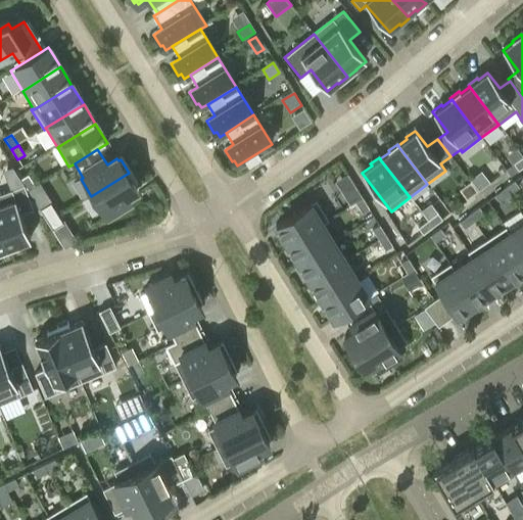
[(518,172),(522,168),(522,157),(513,164),(518,172)]
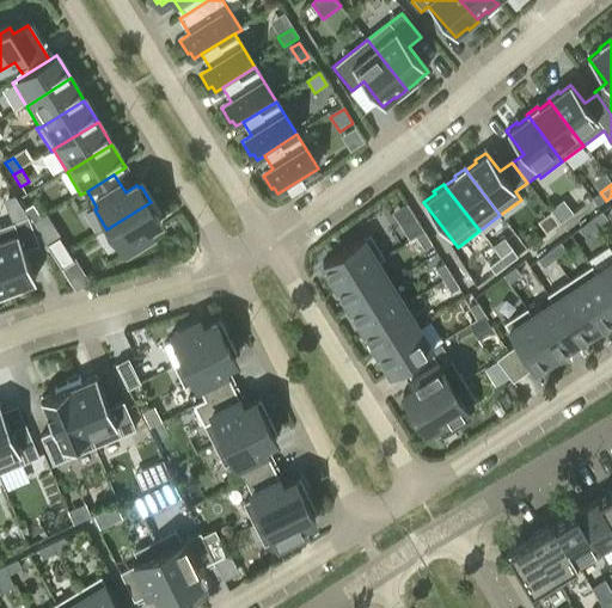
[(526,208),(551,233),(573,210),(563,201),(555,210),(539,195),(526,208)]
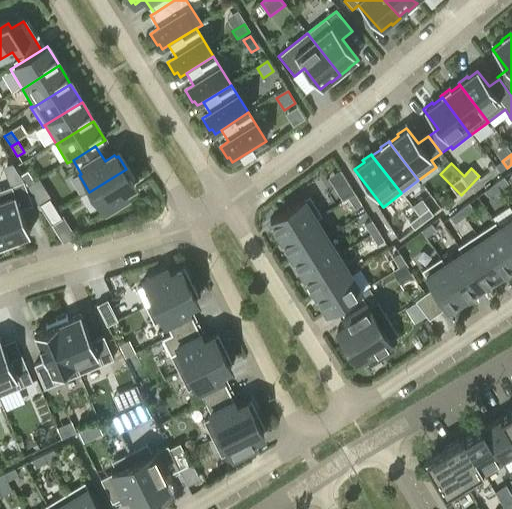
[(126,169),(89,192),(100,209),(102,207),(107,215),(120,207),(118,204),(128,198),(124,192),(134,186),(132,183),(134,182),(126,169)]
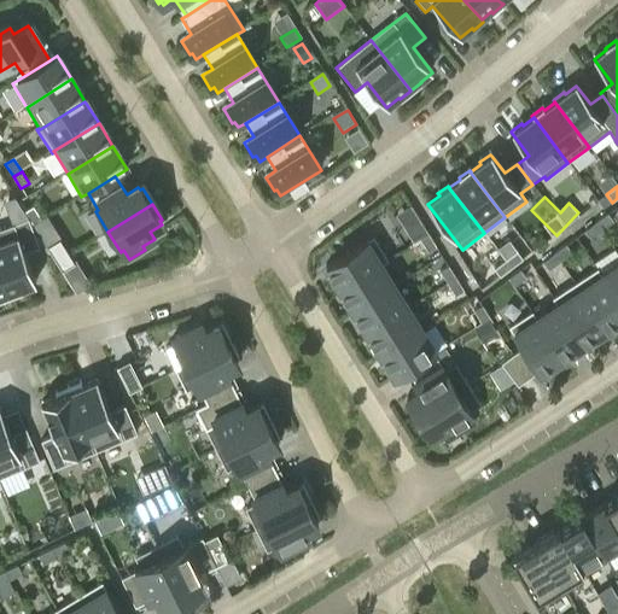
[(24,214),(33,226),(41,221),(33,208),(24,214)]
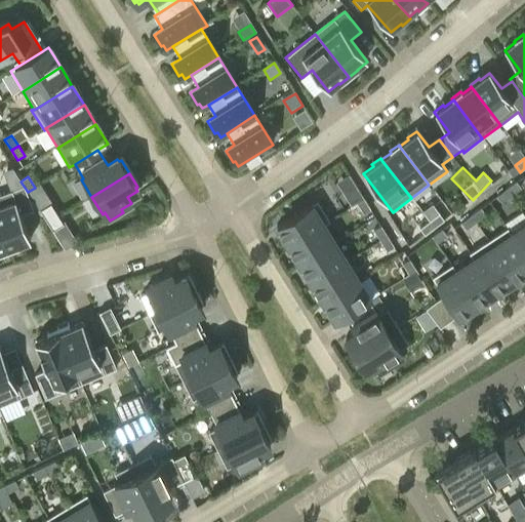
[(516,183),(507,191),(512,197),(522,190),(516,183)]
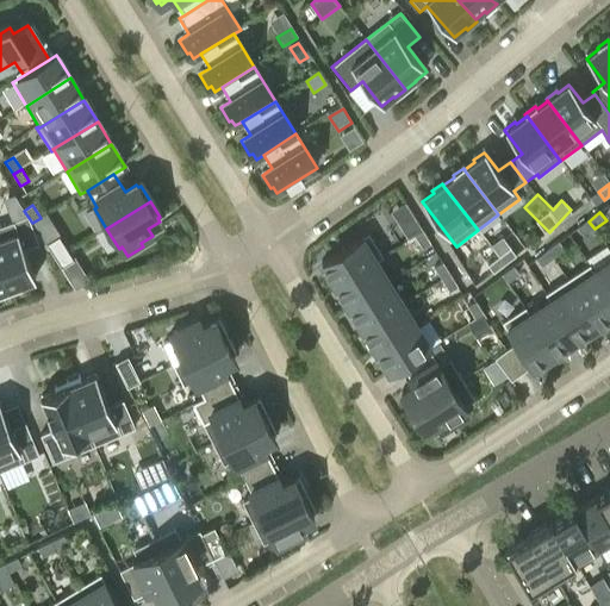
[(29,218),(0,227),(0,266),(10,292),(22,288),(22,286),(36,281),(24,251),(38,247),(29,218)]
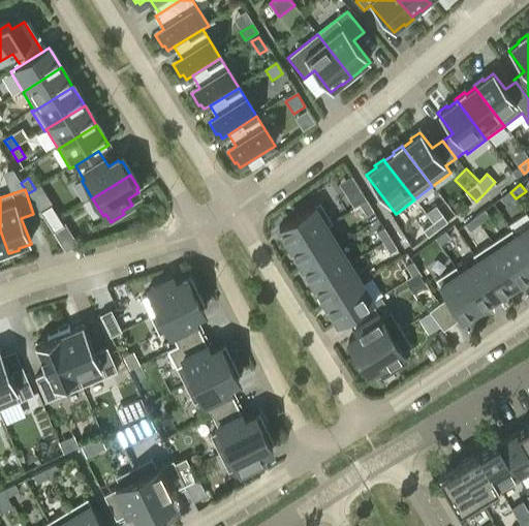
[(516,198),(510,192),(500,199),(505,207),(516,198)]
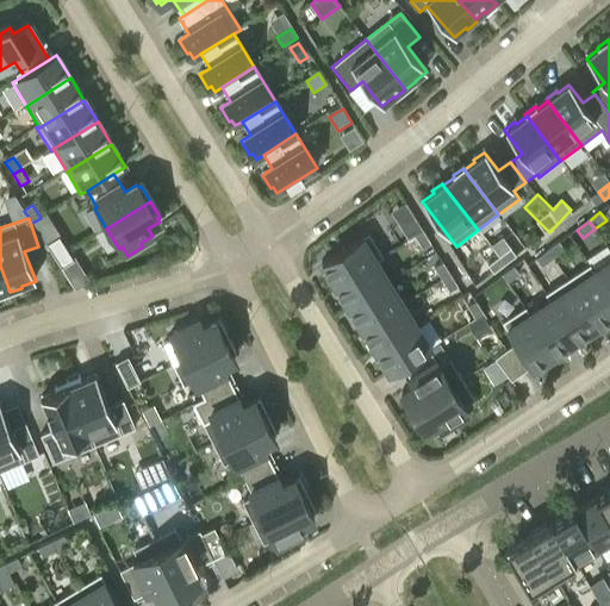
[(416,223),(402,231),(409,242),(423,232),(416,223)]
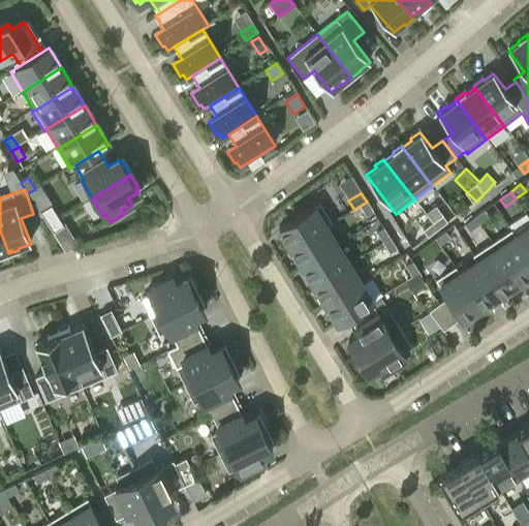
[(367,203),(360,207),(366,217),(373,213),(367,203)]
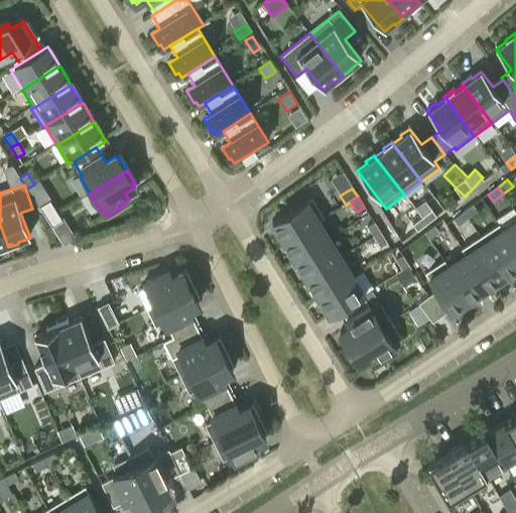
[(312,199),(272,223),(284,243),(317,222),(318,223),(325,219),(312,199)]
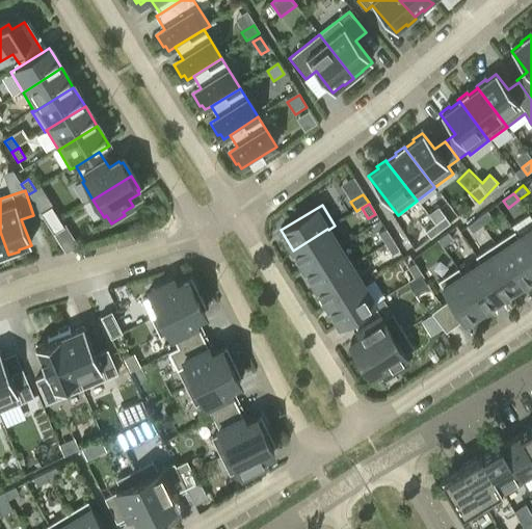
[(41,215),(47,226),(57,218),(51,208),(41,215)]
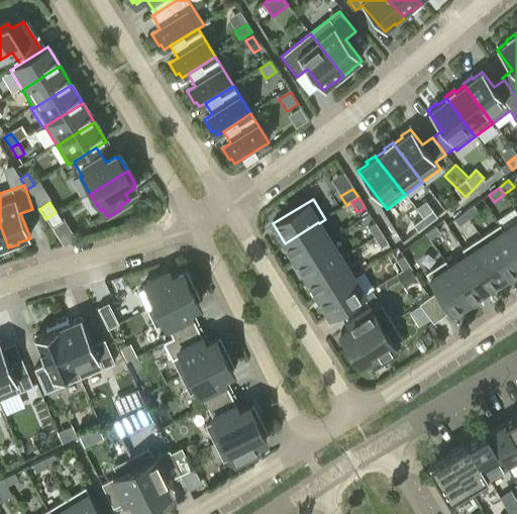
[(463,214),(469,220),(479,213),(474,206),(463,214)]
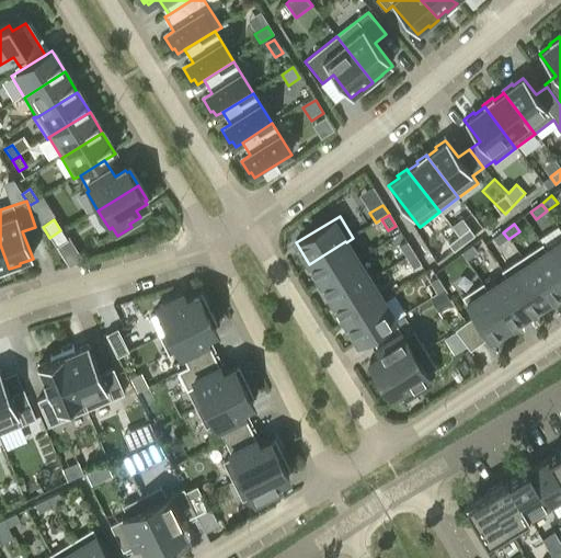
[(68,241),(60,230),(49,238),(56,248),(68,241)]
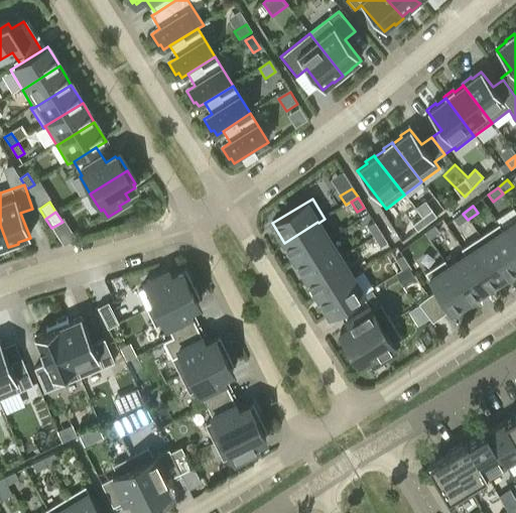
[(422,219),(426,225),(436,218),(431,212),(422,219)]
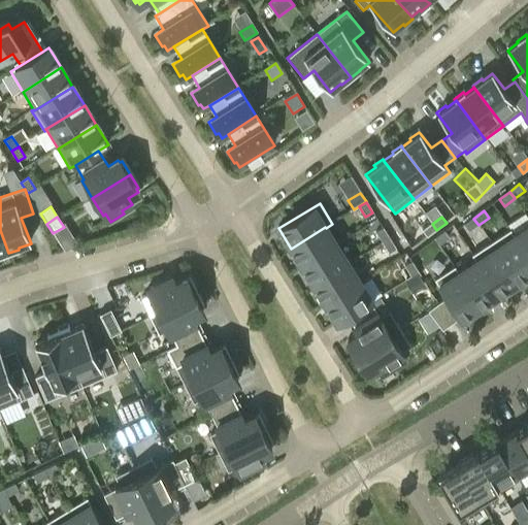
[(464,226),(469,232),(479,225),(473,219),(464,226)]
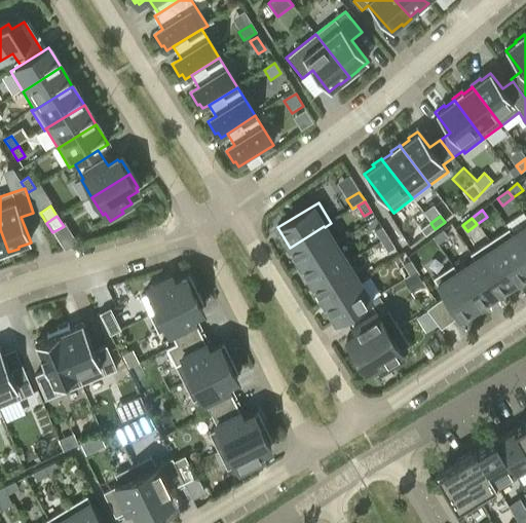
[(435,229),(430,223),(420,230),(425,237),(435,229)]
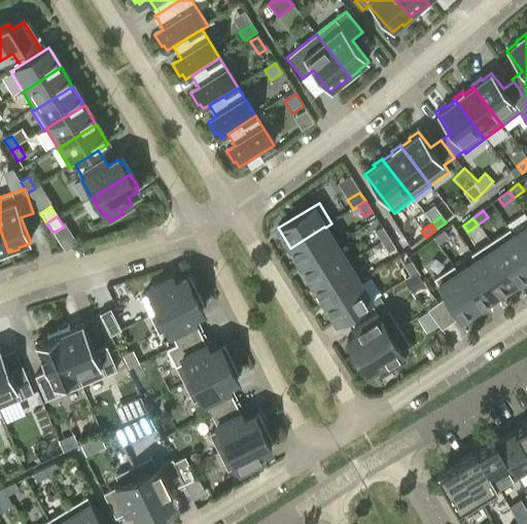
[(324,226),(290,248),(302,267),(337,245),(325,228),(324,226)]
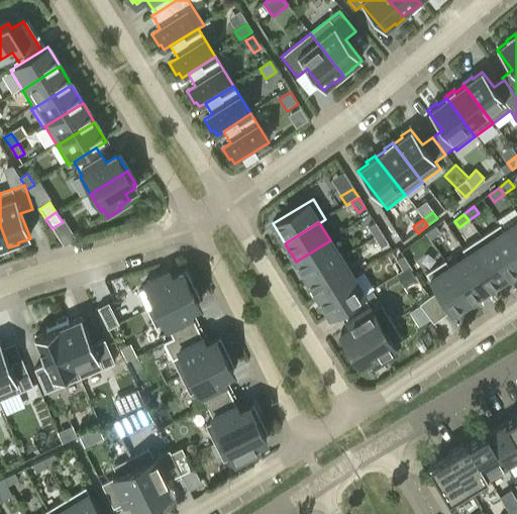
[(516,222),(504,231),(503,232),(516,253),(516,222)]
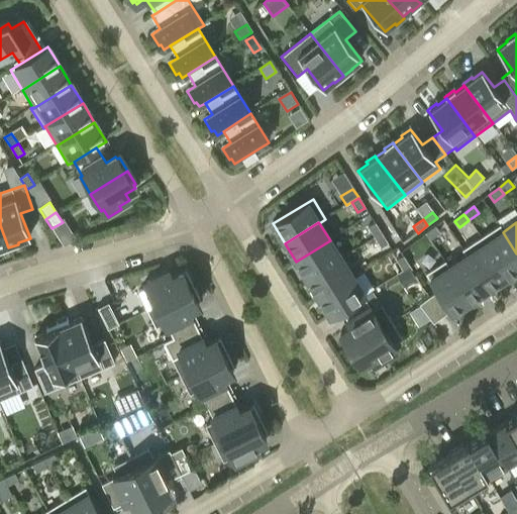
[(375,224),(369,228),(375,238),(382,234),(375,224)]
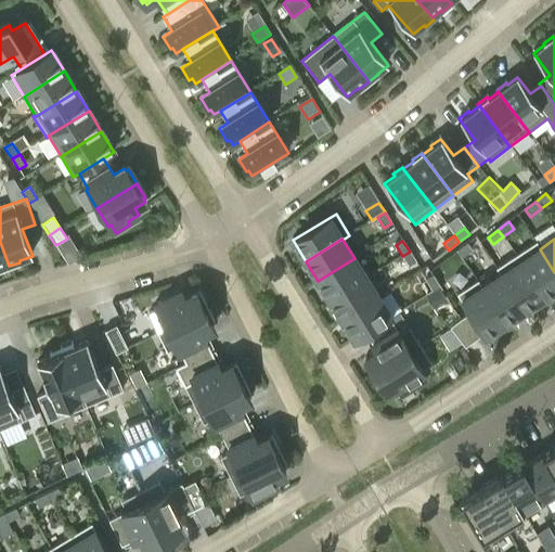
[(0,269),(9,266),(0,242),(0,269)]
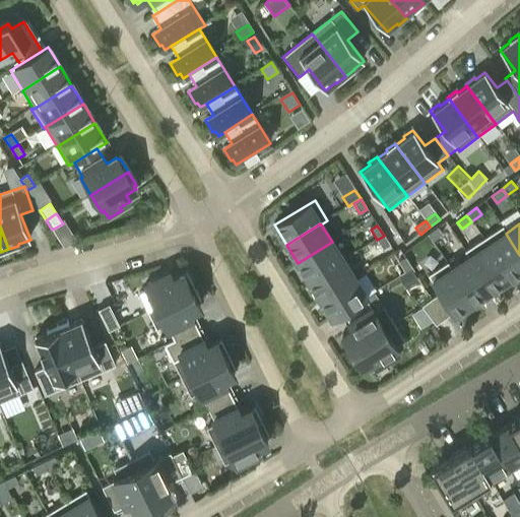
[(510,279),(519,271),(519,255),(506,234),(507,233),(503,227),(483,240),(510,279)]
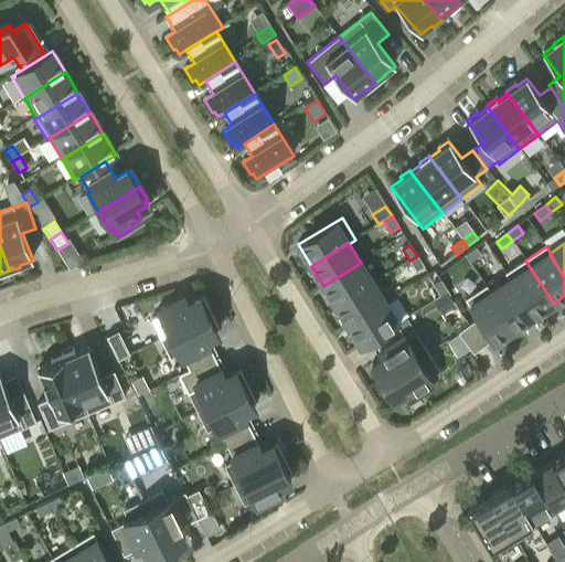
[(465,257),(470,264),(481,256),(476,248),(465,257)]
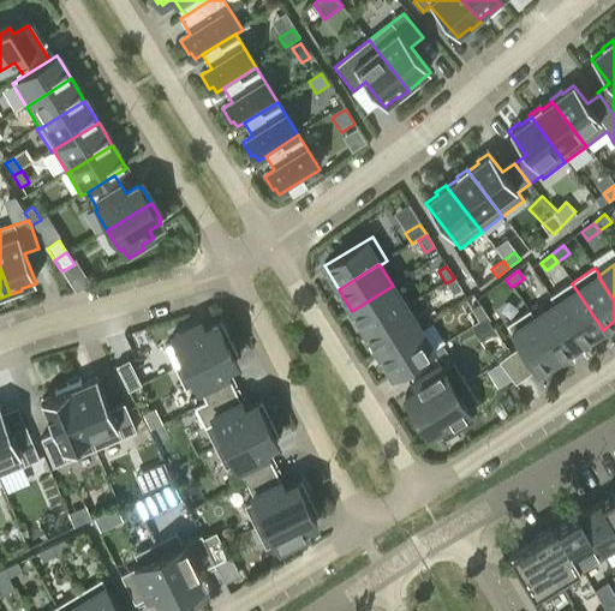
[(454,279),(446,283),(453,297),(461,291),(454,279)]
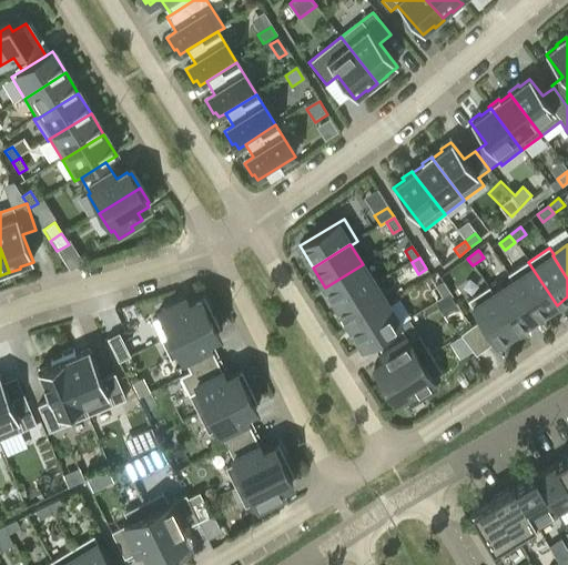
[(557,305),(528,262),(507,275),(511,282),(513,282),(537,319),(557,305)]
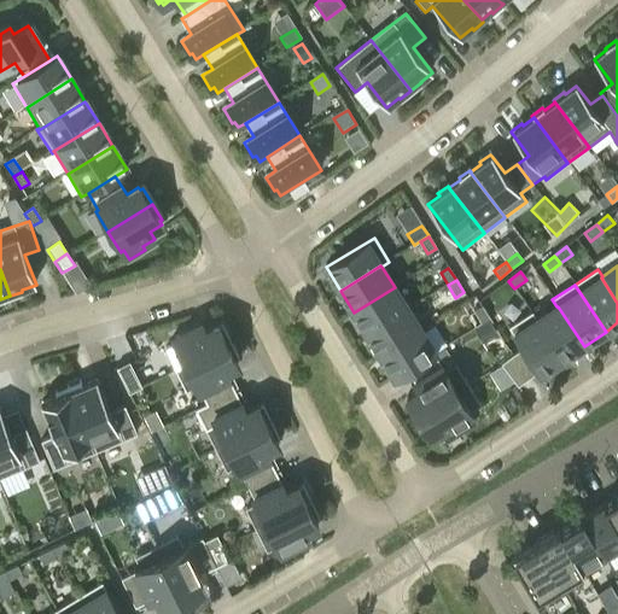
[(395,287),(354,313),(368,334),(408,310),(395,287)]
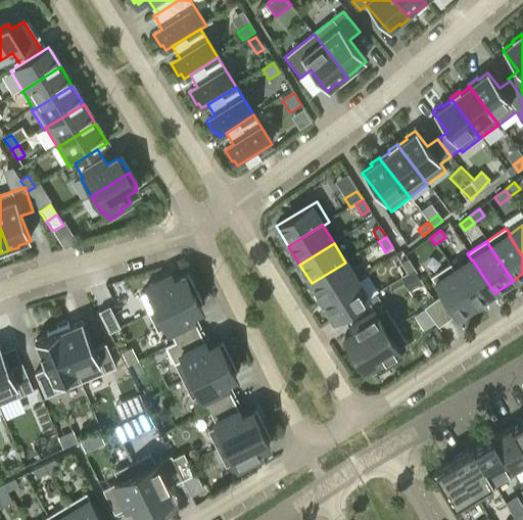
[(454,272),(476,305),(494,293),(472,260),(471,260),(455,271),(454,272)]
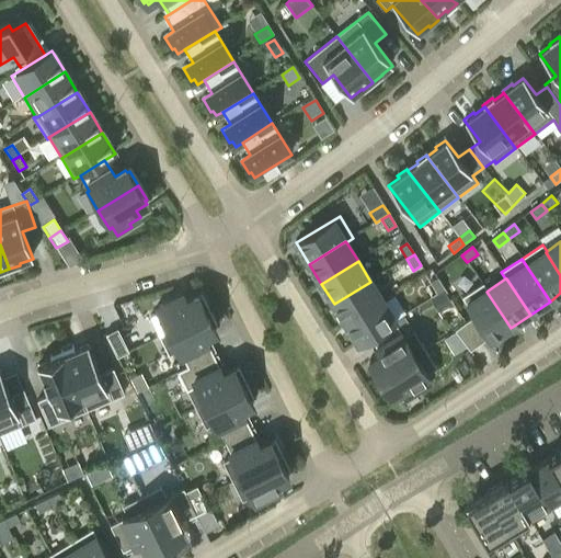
[(437,280),(431,284),(437,295),(445,291),(437,280)]
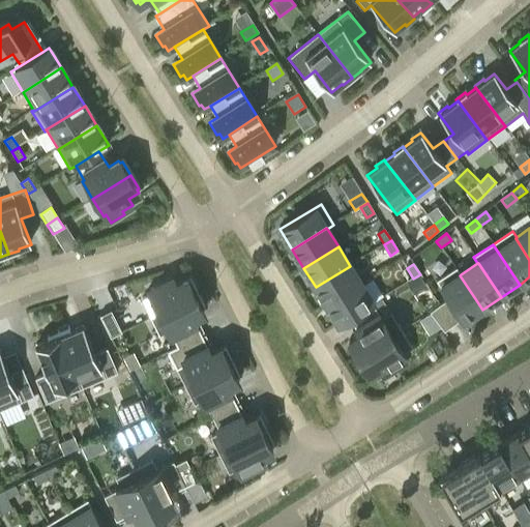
[(350,266),(316,287),(327,306),(362,285),(350,266)]
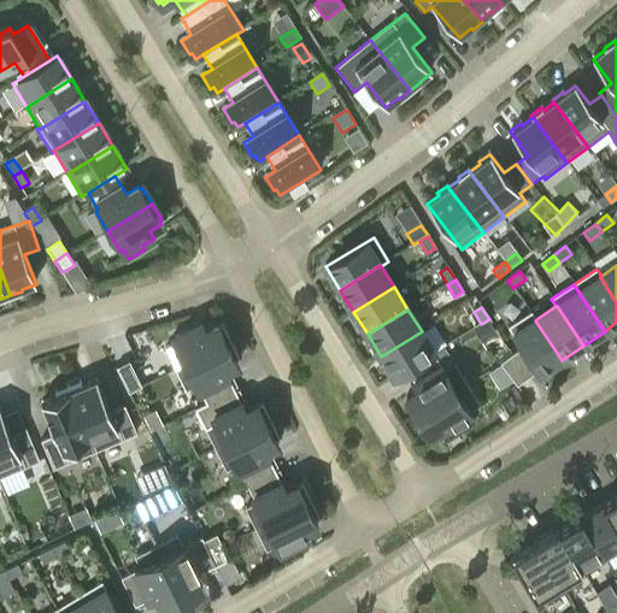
[(535,320),(536,319),(532,312),(507,328),(522,349),(512,355),(529,378),(538,372),(539,375),(562,360),(535,320)]
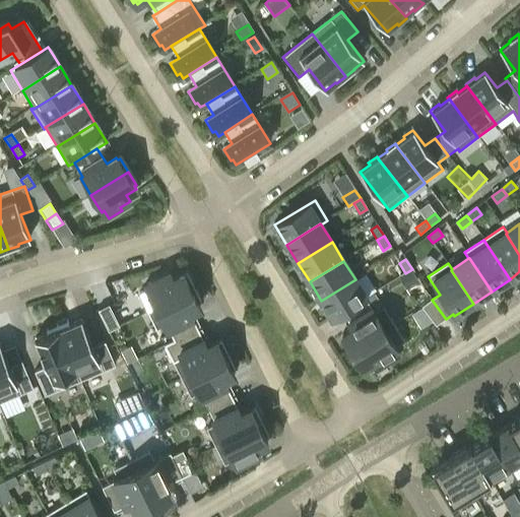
[(408,286),(418,280),(411,270),(402,276),(408,286)]
